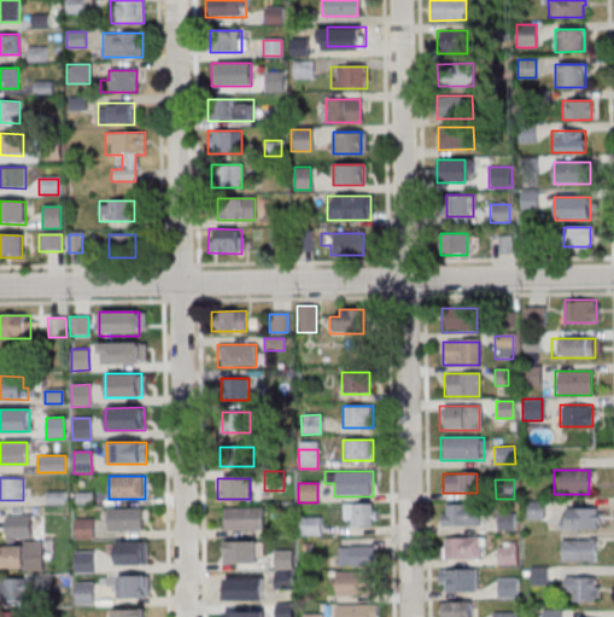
[(524,502),(543,501),(543,521),(525,522),(524,502)]
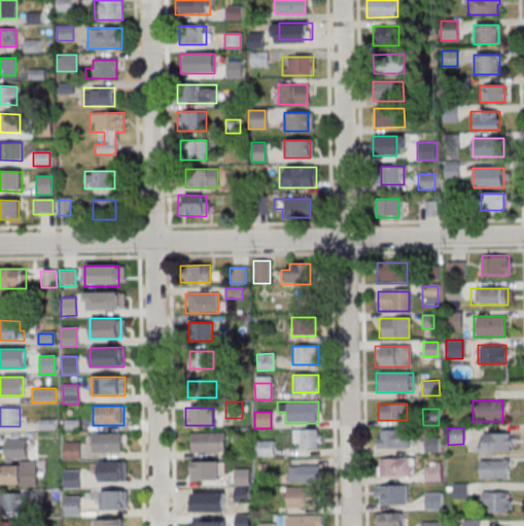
[(321,449),(321,429),(297,429),(297,449),(321,449)]
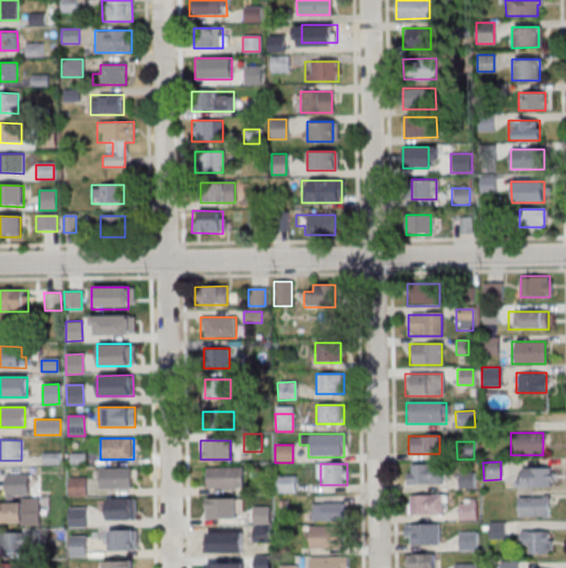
[(442,464),(405,464),(405,485),(442,485),(442,464)]
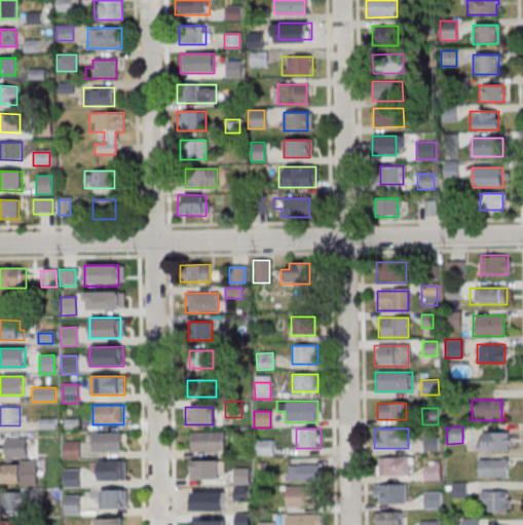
[(510,432),(476,432),(476,450),(510,450),(510,432)]
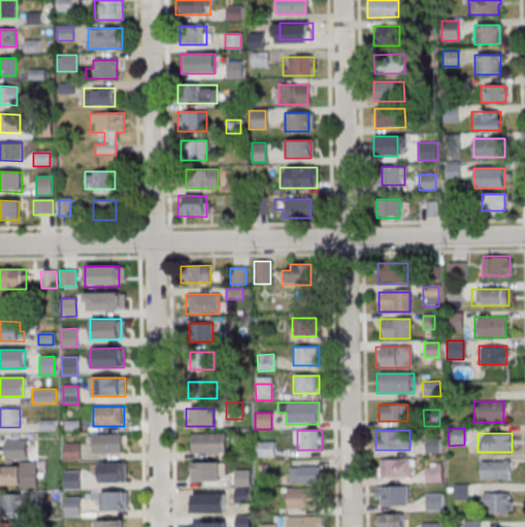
[(190,434),(224,434),(224,453),(190,454),(190,434)]
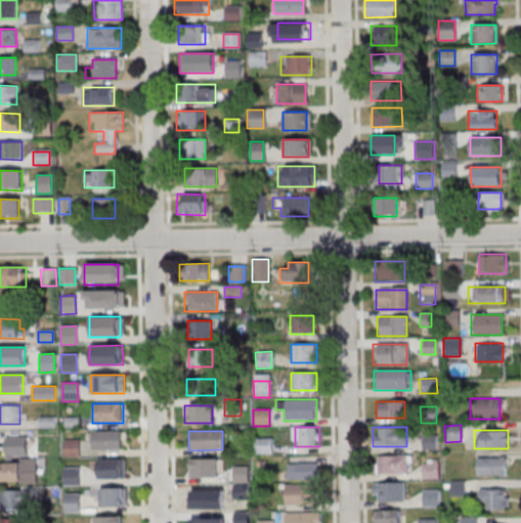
[(90,432),(124,432),(124,450),(91,450),(90,432)]
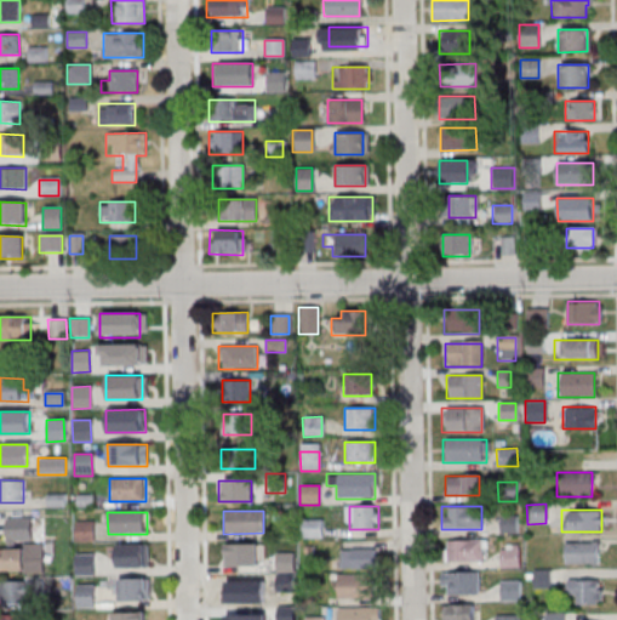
[(498,516),(516,516),(518,534),(498,535),(498,516)]
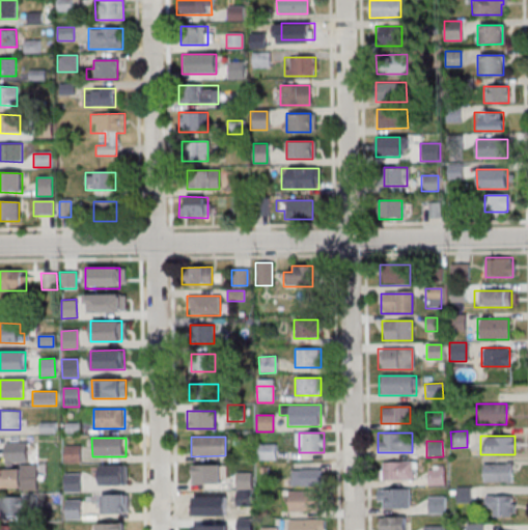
[(257,445),(274,445),(274,461),(258,462),(257,445)]
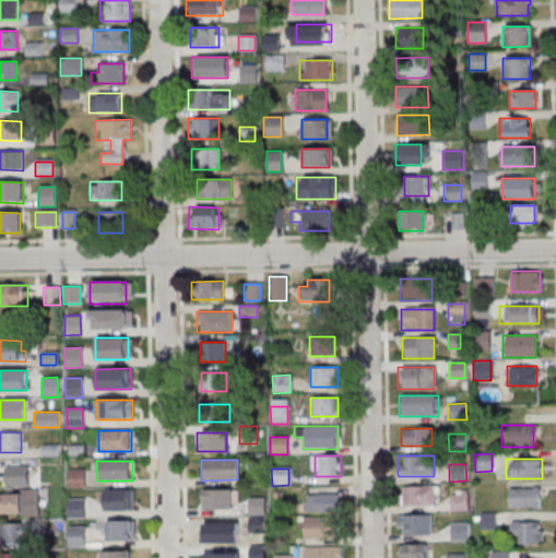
[(67,470),(83,470),(83,489),(68,489),(67,470)]
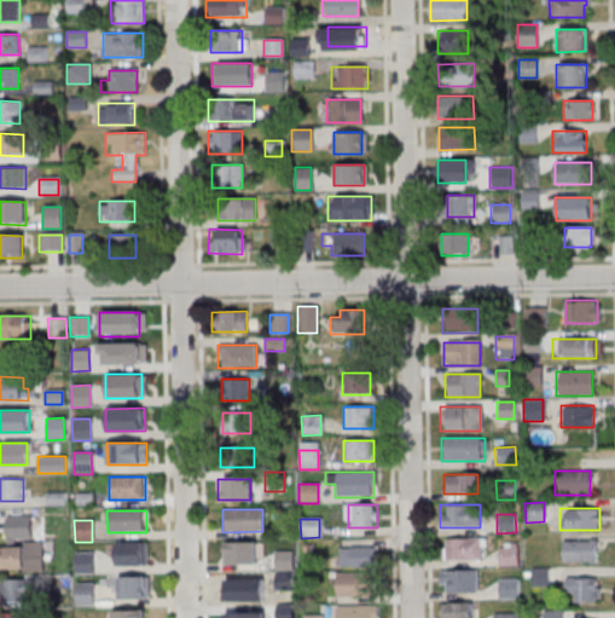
[(444,538),(444,561),(481,561),(481,538),(444,538)]
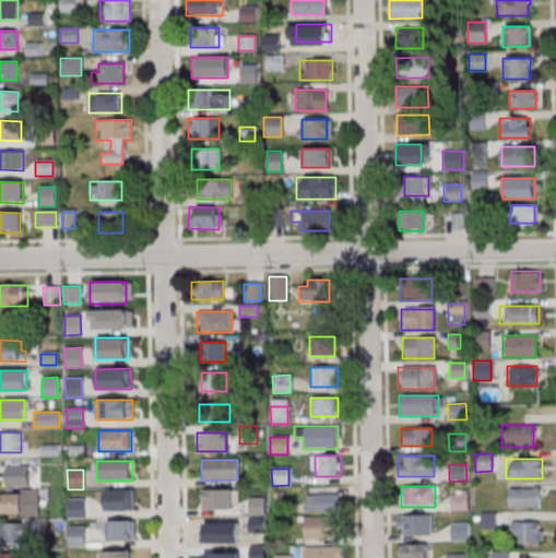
[(539,508),(539,488),(507,488),(507,508),(539,508)]
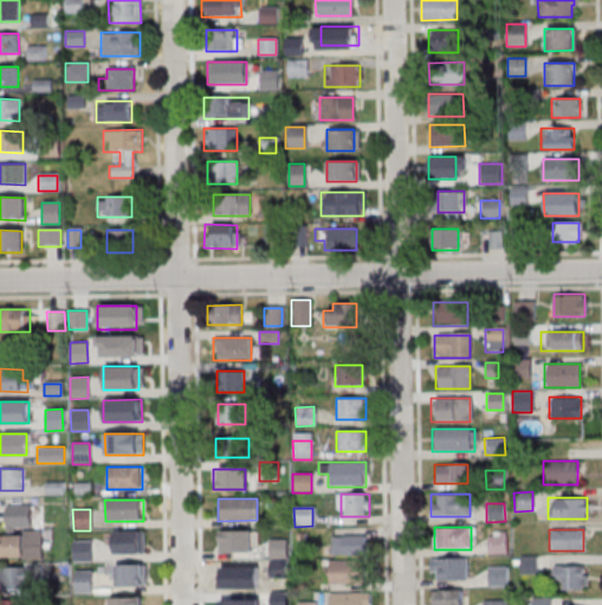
[(112,554),(142,554),(142,532),(112,532),(112,554)]
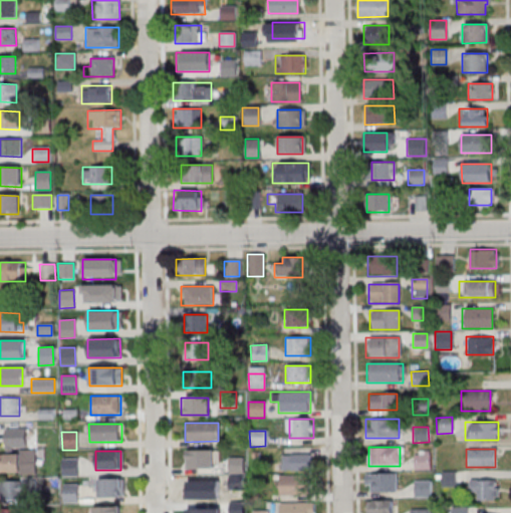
[(0,474),(36,474),(36,454),(0,454),(0,474)]
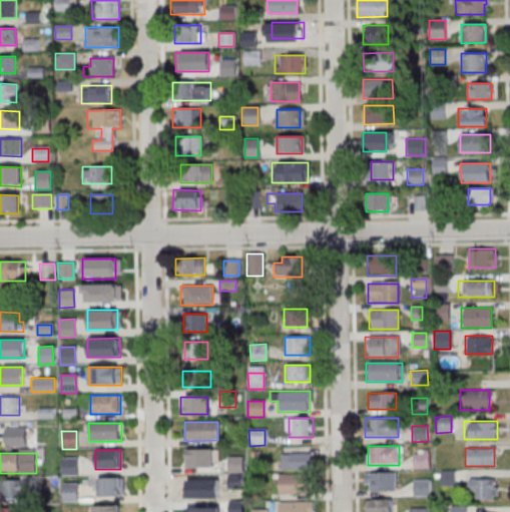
[(311,454),(280,454),(280,470),(311,470),(311,454)]
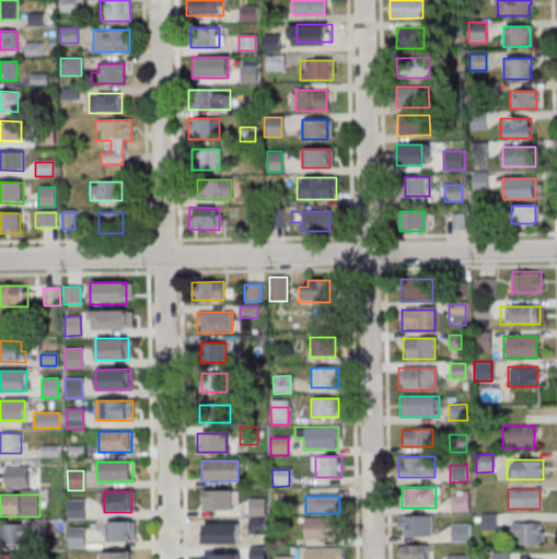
[(451,497),(468,496),(468,513),(451,513),(451,497)]
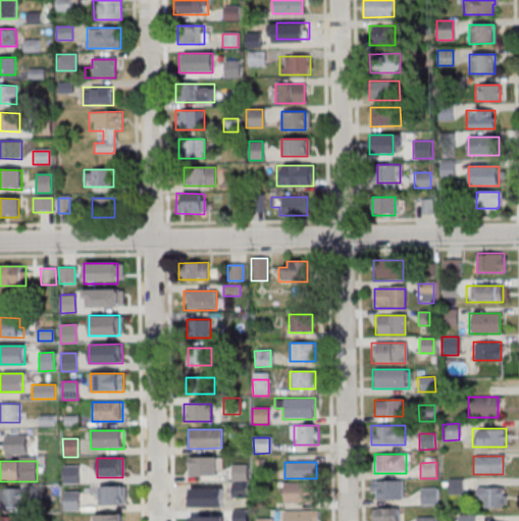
[(230,466),(246,465),(247,481),(230,481),(230,466)]
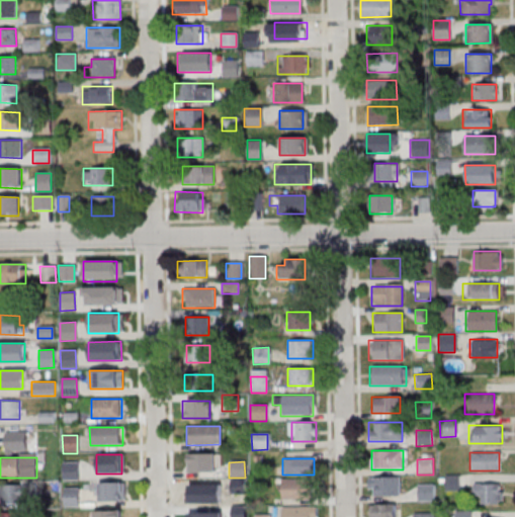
[(62,462),(77,462),(78,481),(63,481),(62,462)]
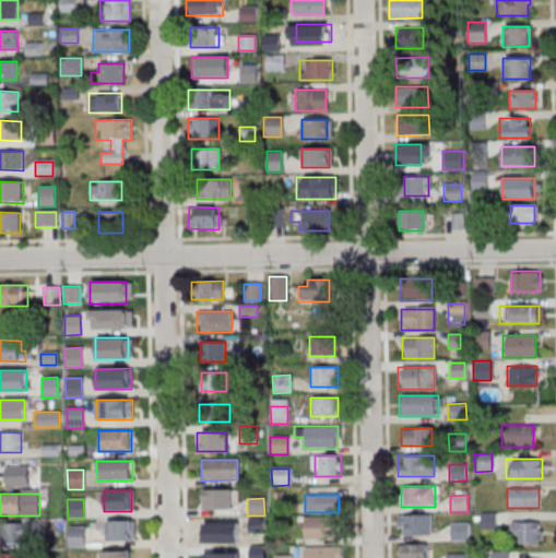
[(478,513),(496,513),(496,531),(478,531),(478,513)]
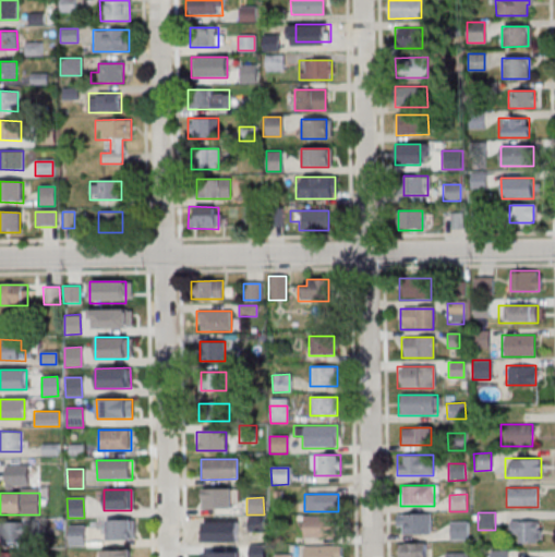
[(430,515),(395,515),(395,535),(430,535),(430,515)]
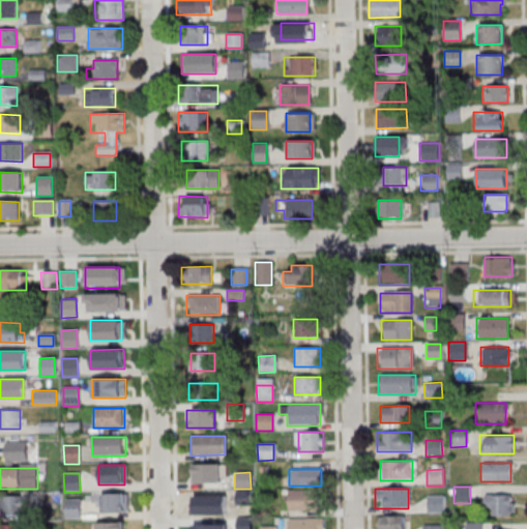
[(287,491),(317,491),(318,510),(288,511),(287,491)]
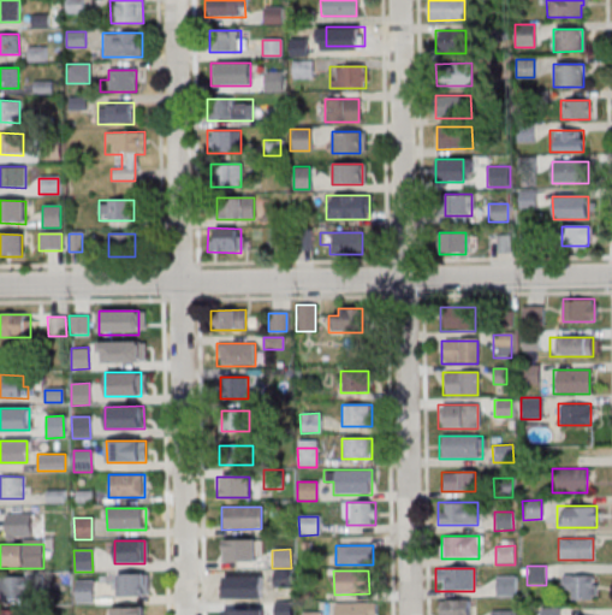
[(116,574),(116,597),(147,597),(147,574),(116,574)]
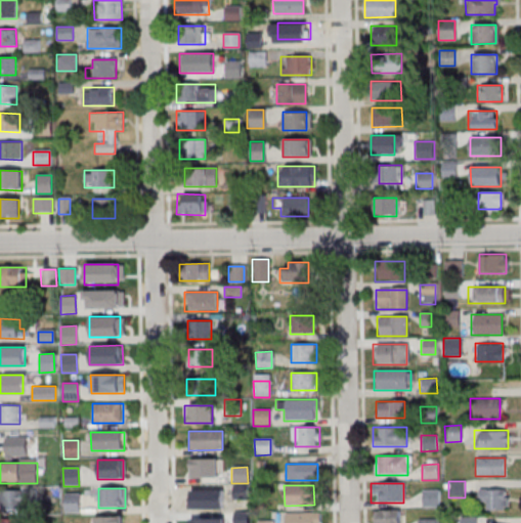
[(505,489),(476,489),(476,500),(483,500),(483,511),(505,511),(505,489)]
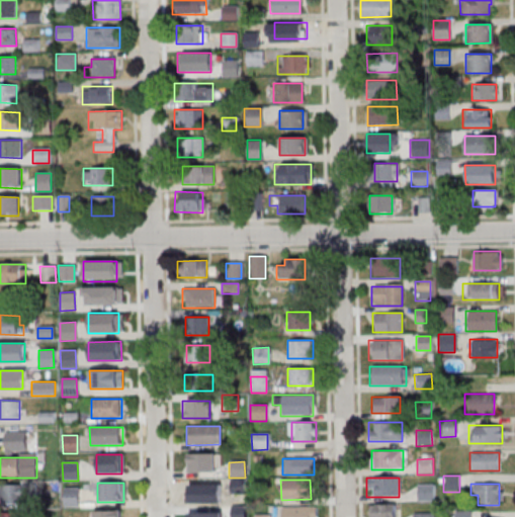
[(0,505),(32,505),(32,486),(0,486),(0,505)]
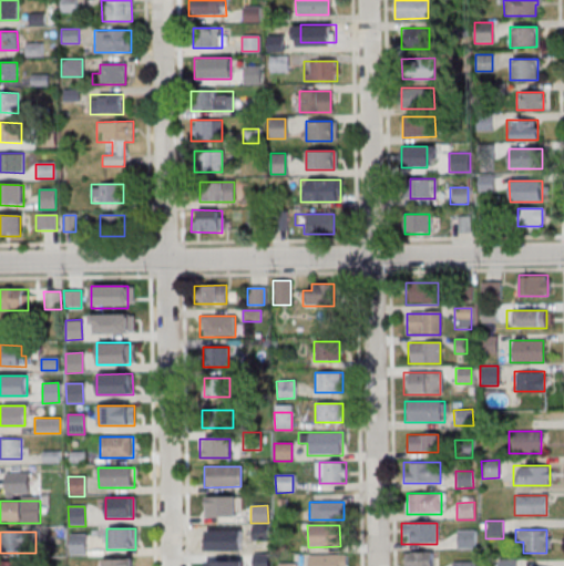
[(457,532),(473,532),(474,548),(457,549),(457,532)]
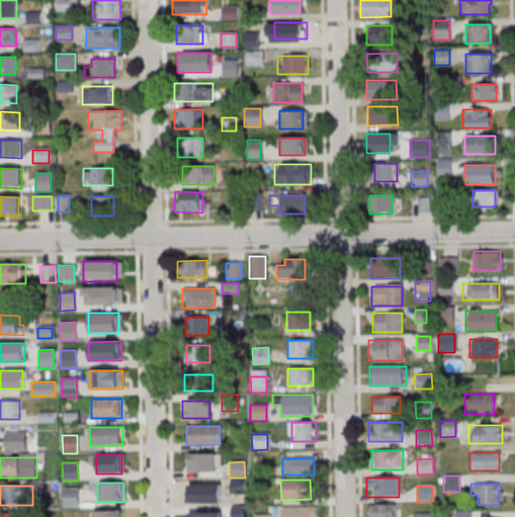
[(207,487),(188,487),(188,516),(200,516),(200,506),(215,506),(215,495),(207,496),(207,487)]
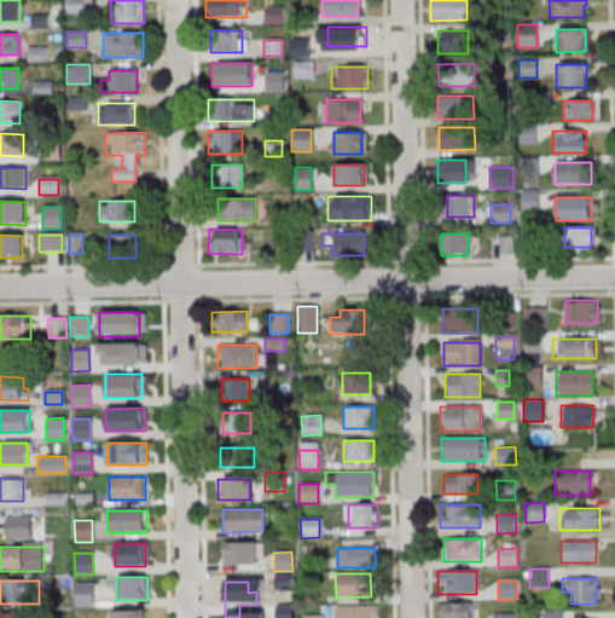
[(75,583),(93,583),(93,605),(75,605),(75,583)]
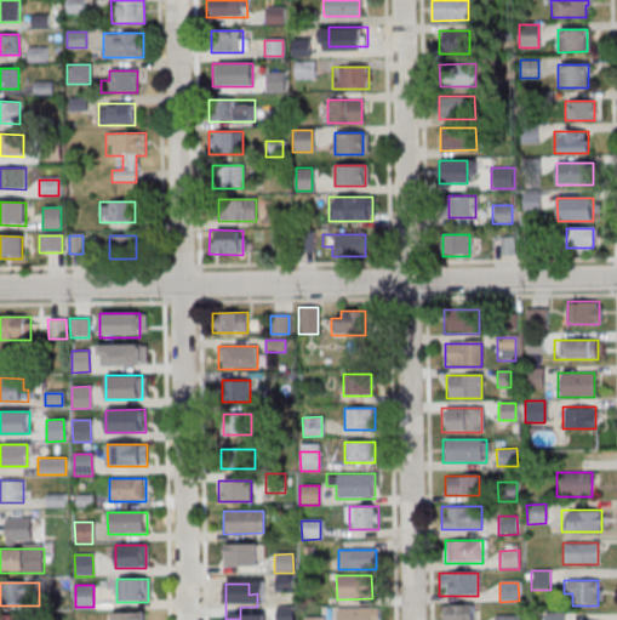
[(441,606),(441,619),(473,619),(473,606),(441,606)]
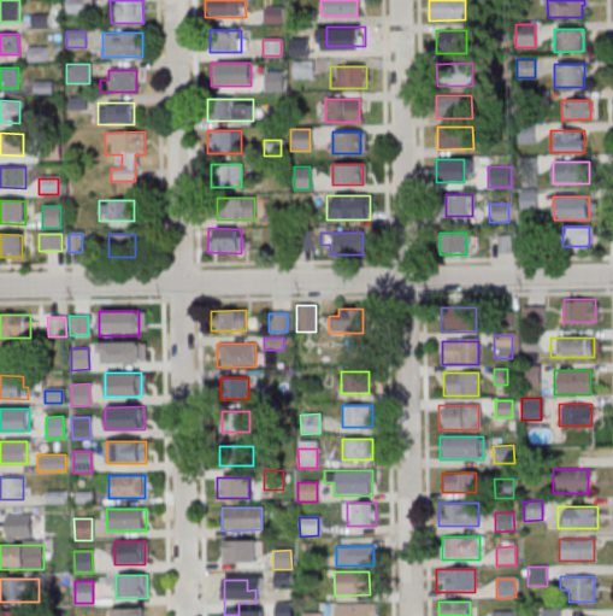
[(334,615),(334,604),(375,604),(375,615),(334,615)]
